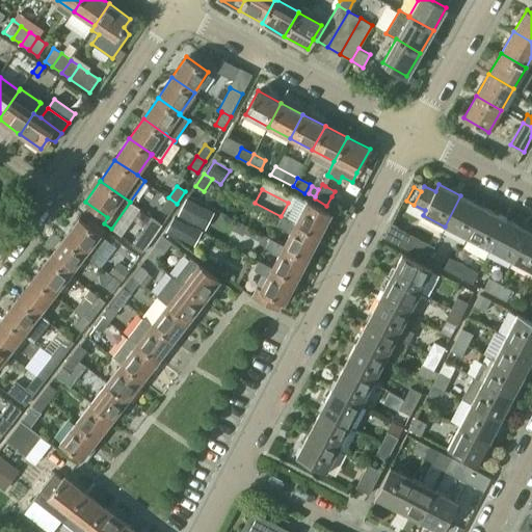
[(468,238),(483,207),(460,195),(445,227),(468,238)]
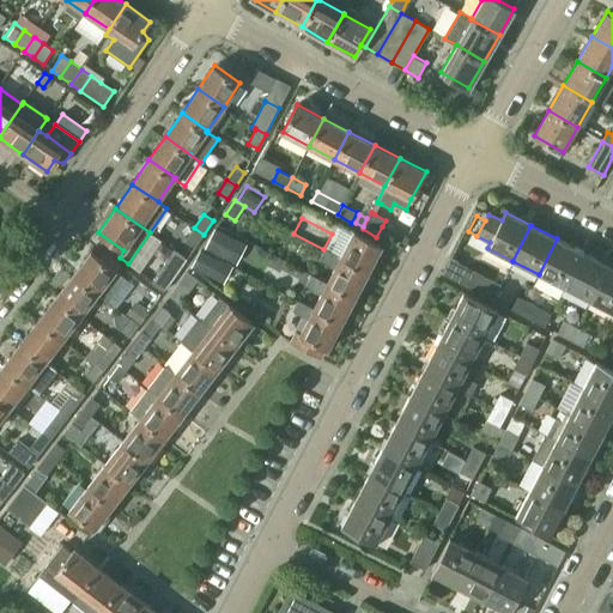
[(186,242),(195,248),(204,235),(194,228),(186,242)]
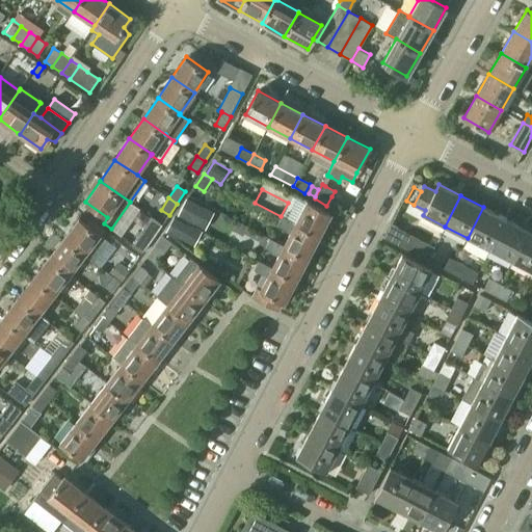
[(187,198),(179,215),(196,224),(205,208),(187,198)]
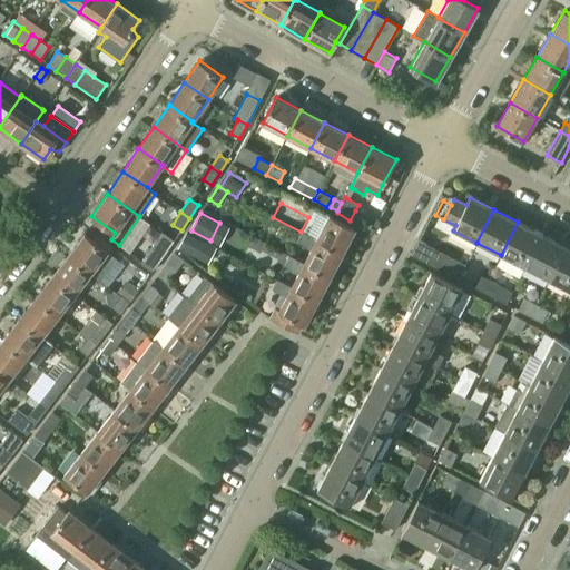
[(353,229),(328,216),(316,239),(341,253),(353,229)]
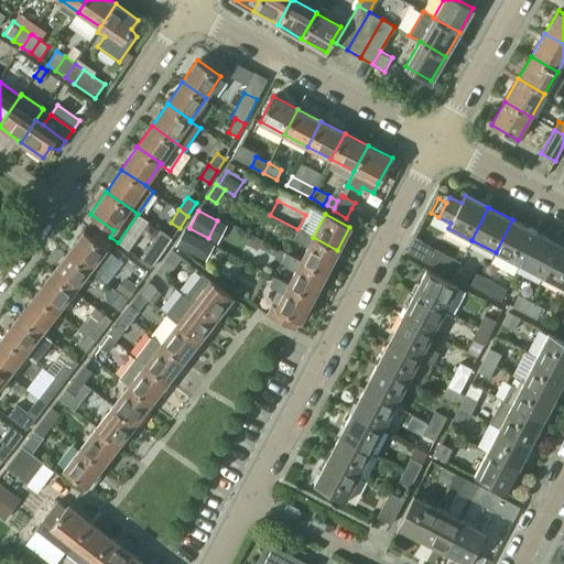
[(512,219),(496,252),(519,264),(535,231),(512,219)]
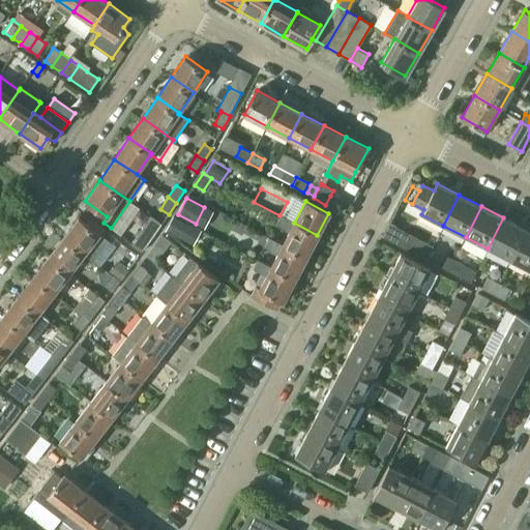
[(151,215),(136,238),(147,245),(163,223),(151,215)]
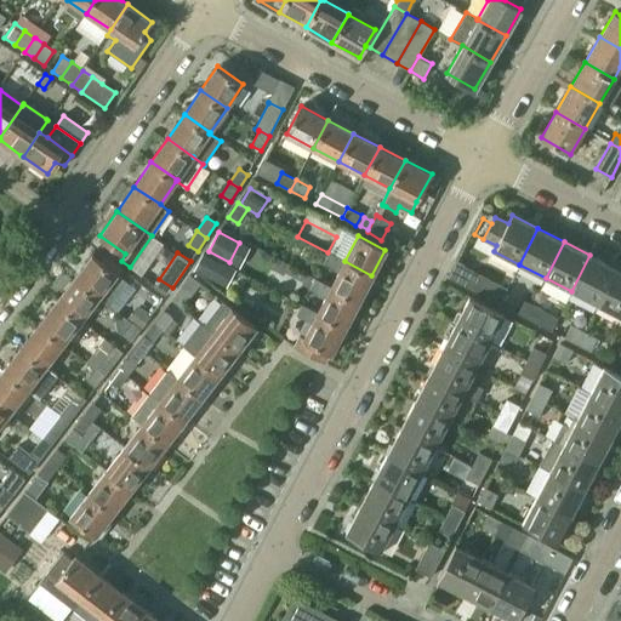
[(371,275),(345,261),(329,252),(322,265),(339,273),(331,286),(358,301),(371,275)]
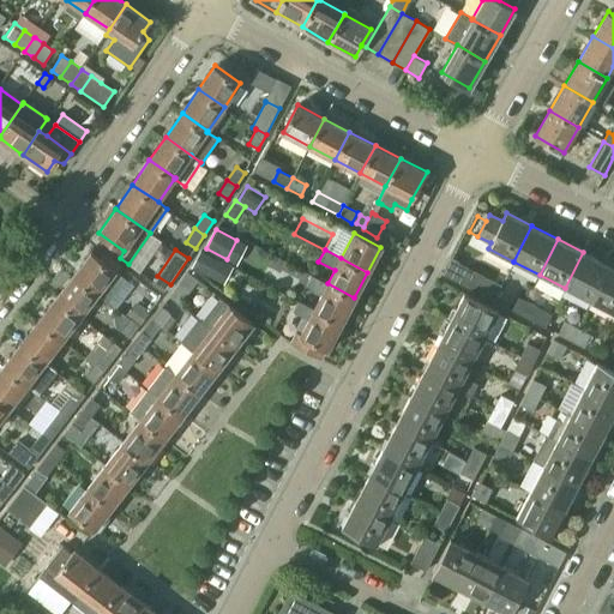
[(202,251),(192,268),(214,278),(222,262),(202,251)]
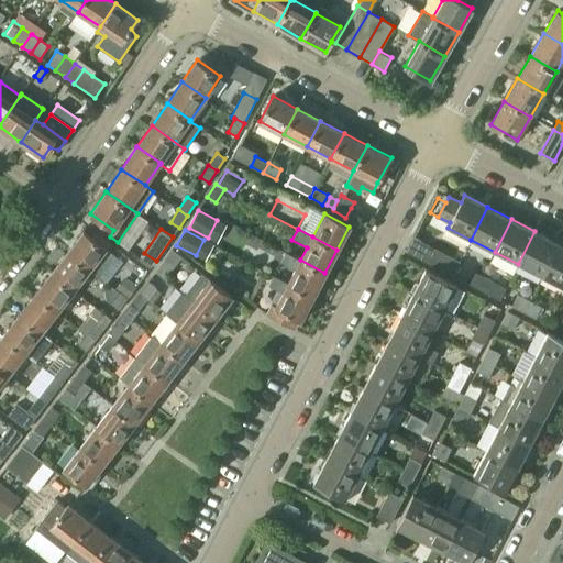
[(85,231),(68,252),(90,269),(99,277),(117,255),(107,247),(85,231)]
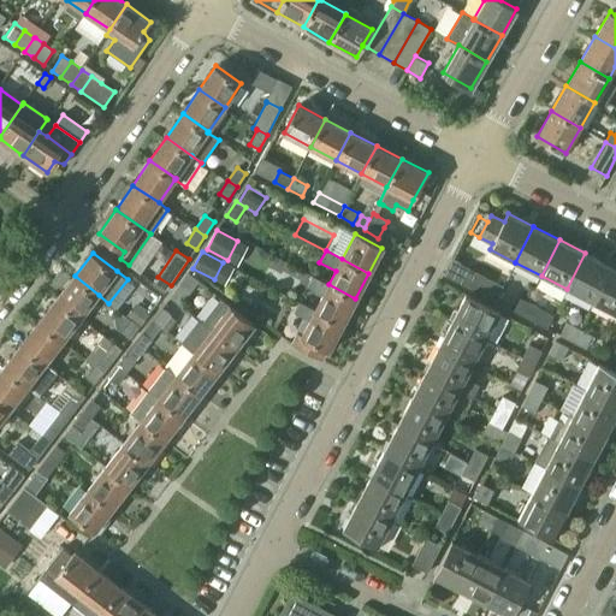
[(592,302),(611,266),(585,253),(567,289),(592,302)]
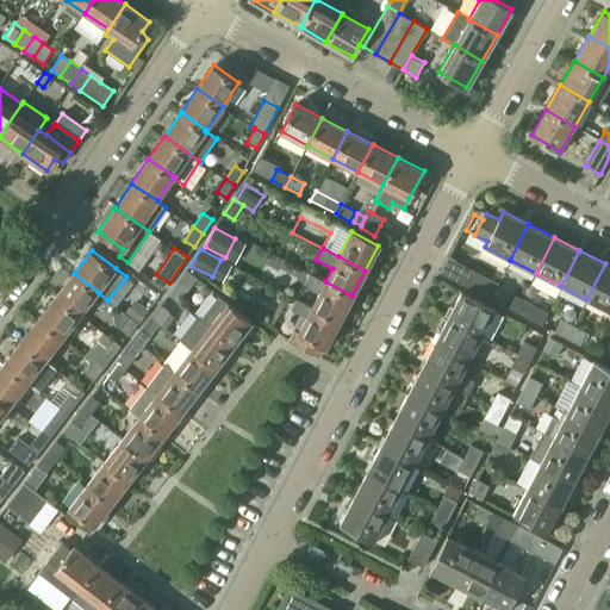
[(609,311),(609,266),(605,263),(586,299),(609,311)]
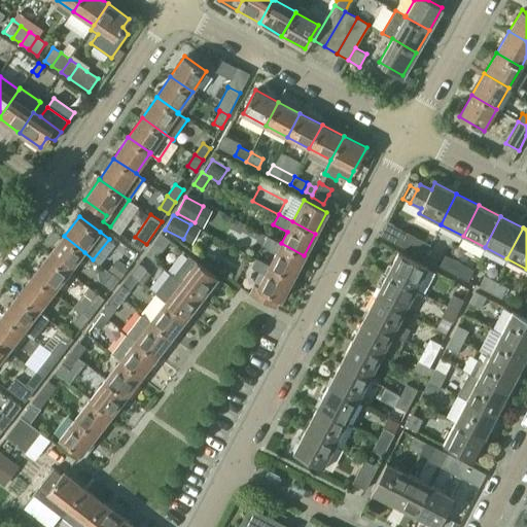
[(407,233),(399,246),(422,257),(429,245),(407,233)]
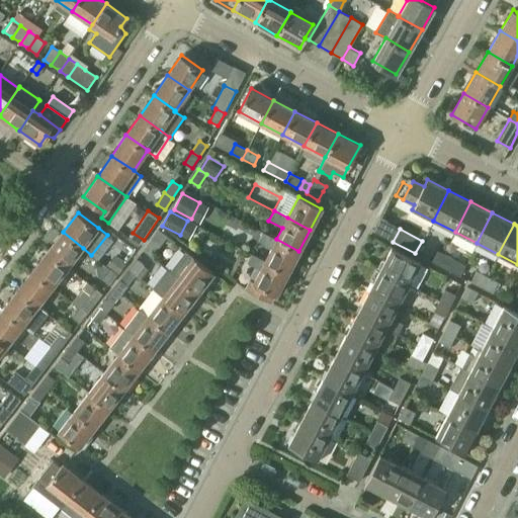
[(63,232),(48,251),(68,267),(83,248),(63,232)]
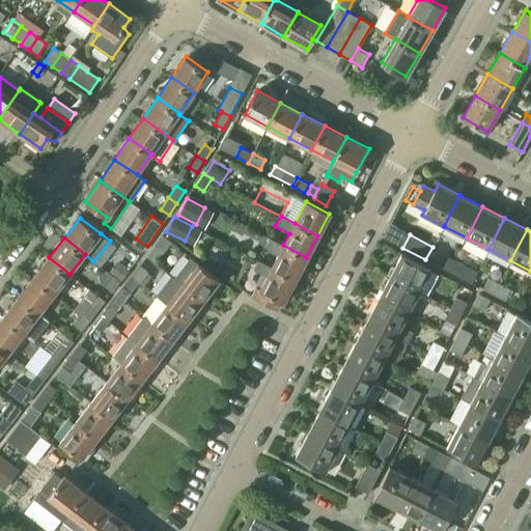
[(264,247),(278,254),(271,268),(295,280),(306,257),(283,245),(270,238),(264,247)]
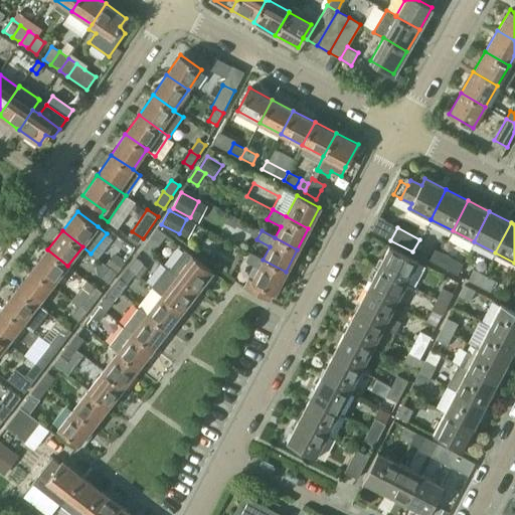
[(150,237),(142,248),(150,255),(158,244),(150,237)]
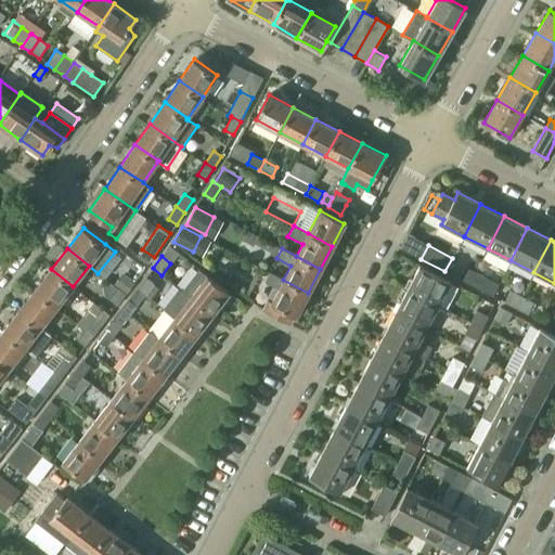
[(420,266),(408,288),(439,305),(451,282),(420,266)]
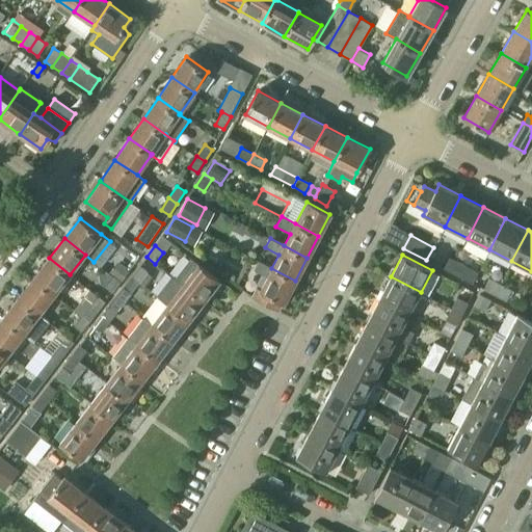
[(446,256),(440,267),(450,272),(456,260),(446,256)]
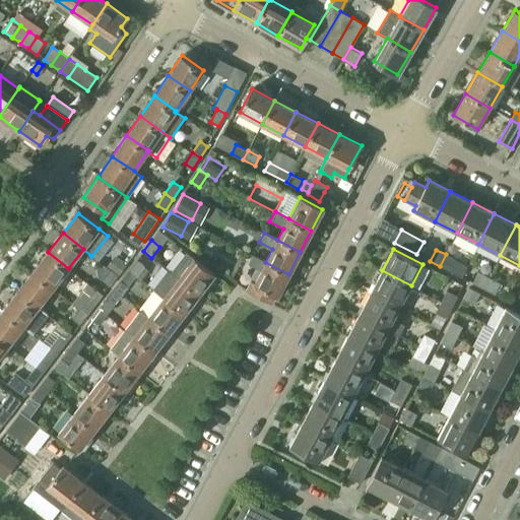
[(48,252),(33,271),(53,287),(68,268),(48,252)]
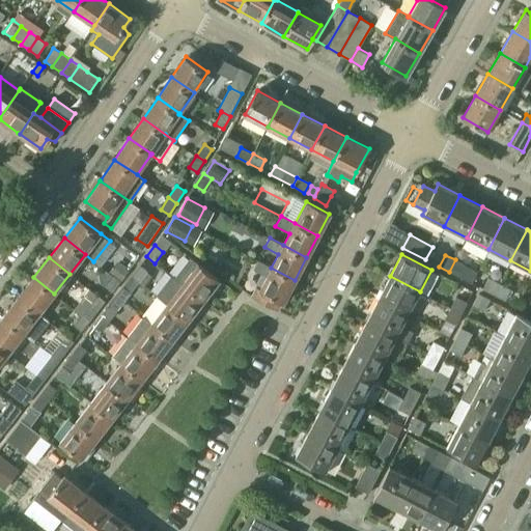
[(182,284),(203,301),(219,280),(199,266),(190,257),(174,278),(182,284)]
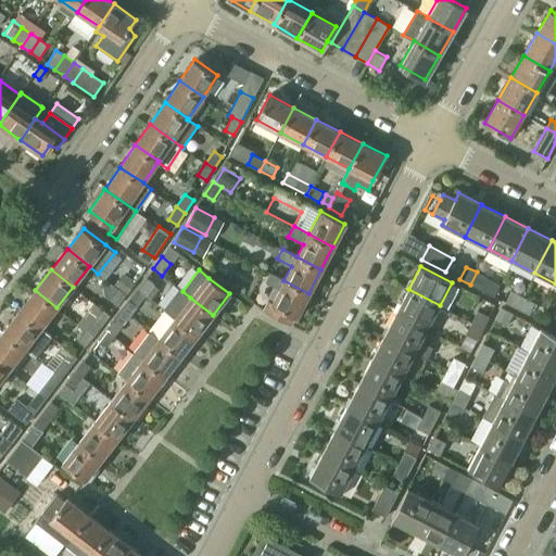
[(482,291),(489,278),(477,272),(470,285),(482,291)]
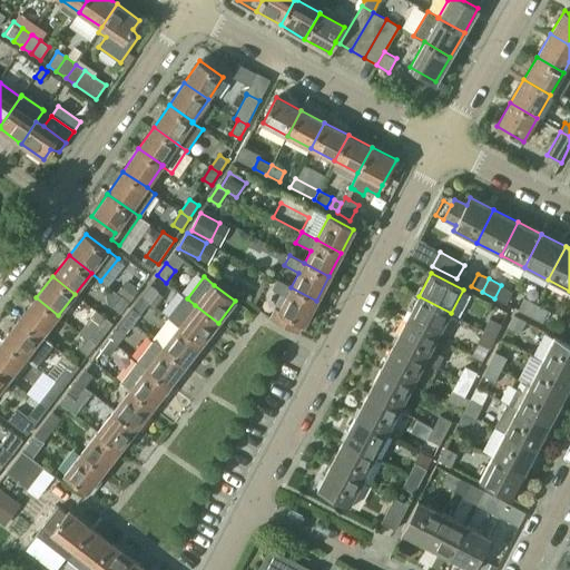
[(268,317),(298,333),(316,301),(291,287),(277,279),(272,290),(286,296),(278,311),(274,308),(268,317)]
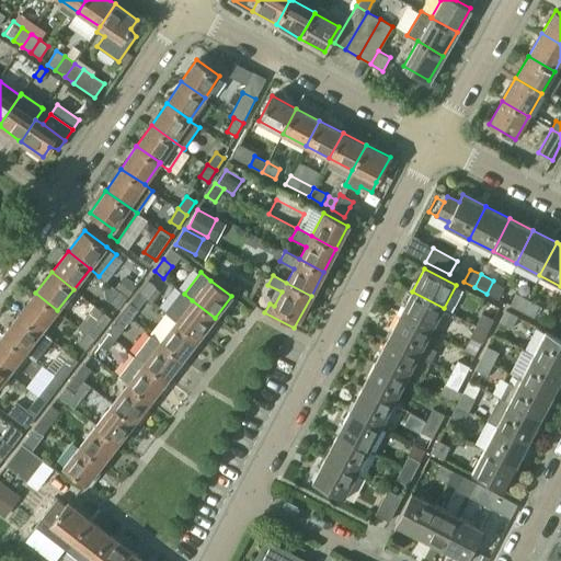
[(127,279),(119,290),(128,297),(137,286),(127,279)]
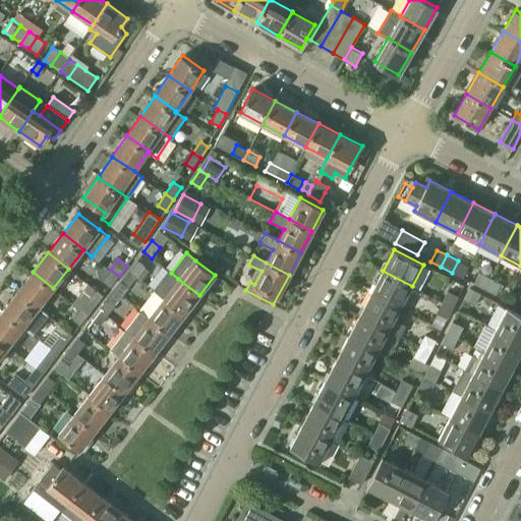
[(137,259),(128,272),(136,278),(137,277),(146,266),(137,259)]
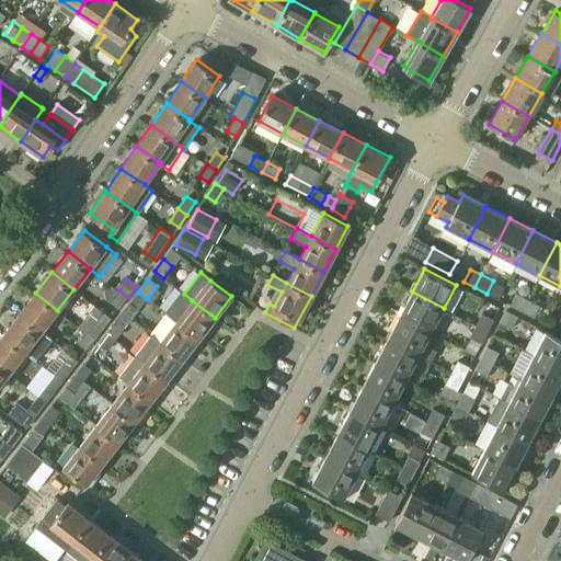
[(118,292),(111,302),(119,309),(127,298),(118,292)]
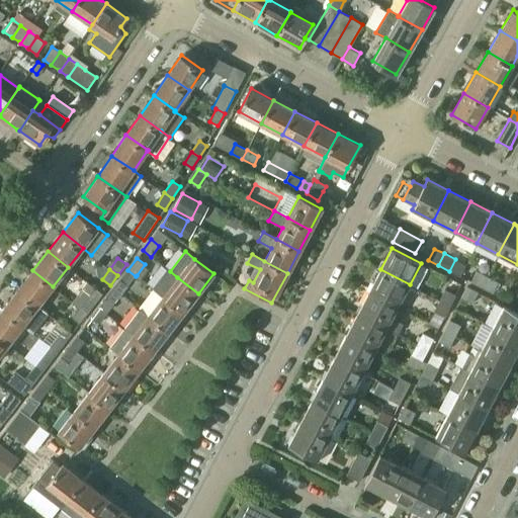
[(380,269),(369,290),(399,306),(410,284),(380,269)]
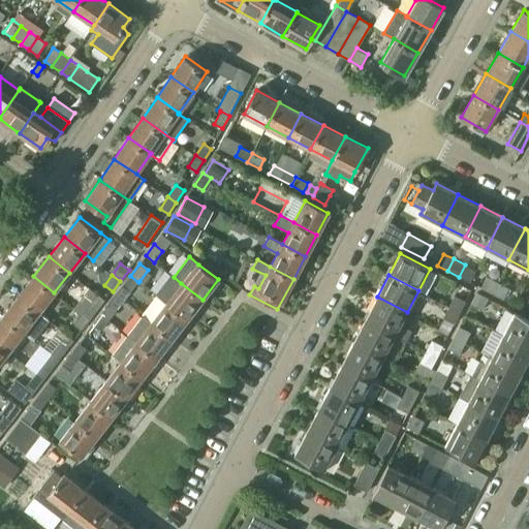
[(33,276),(18,296),(38,312),(54,292),(33,276)]
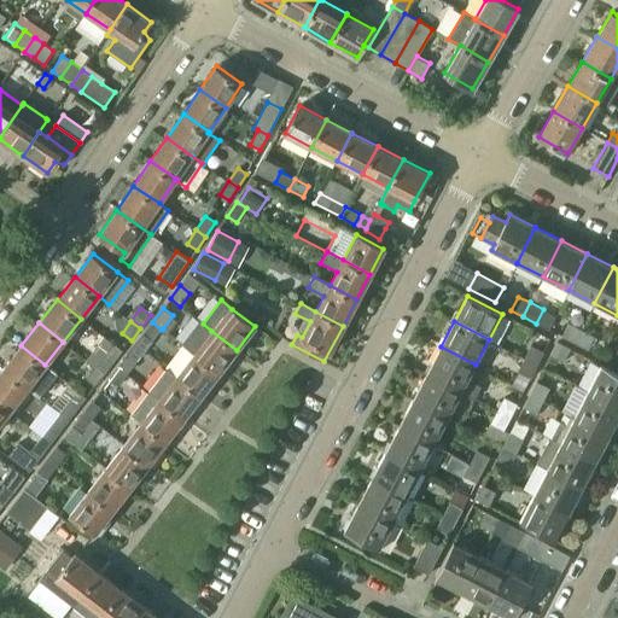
[(152,322),(144,333),(153,340),(162,330),(152,322)]
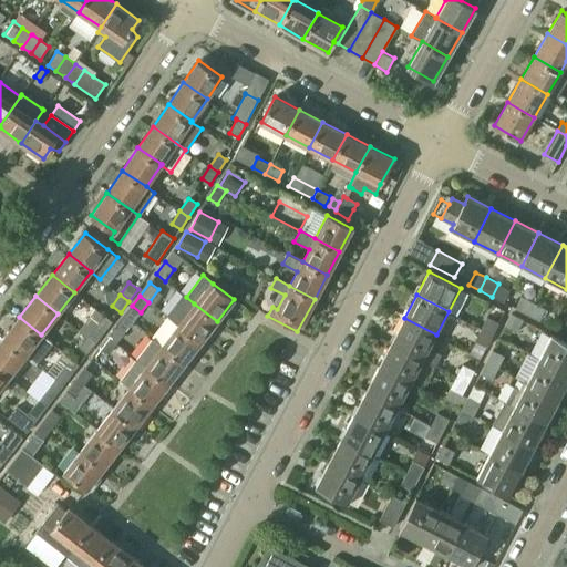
[(522,296),(516,308),(526,313),(533,301),(522,296)]
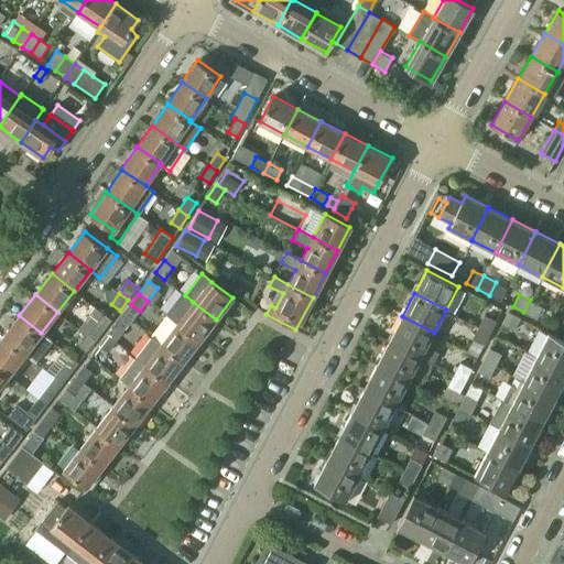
[(538,320),(543,307),(530,300),(523,312),(538,320)]
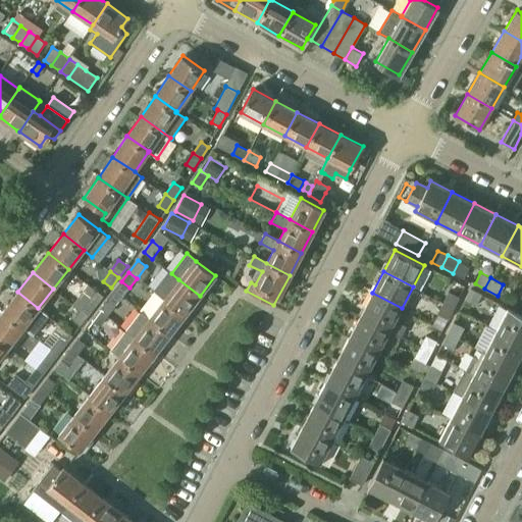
[(200,296),(178,279),(164,299),(185,315),(200,296)]
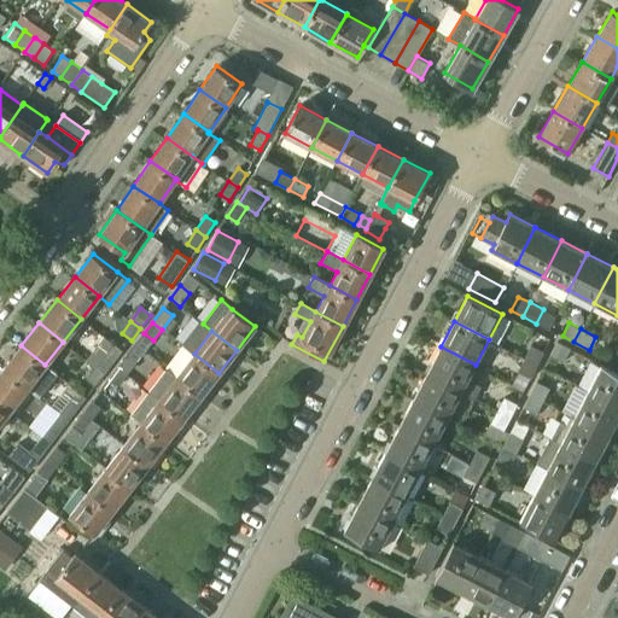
[(535,338),(525,357),(537,365),(551,339),(547,338),(537,333),(535,338)]
